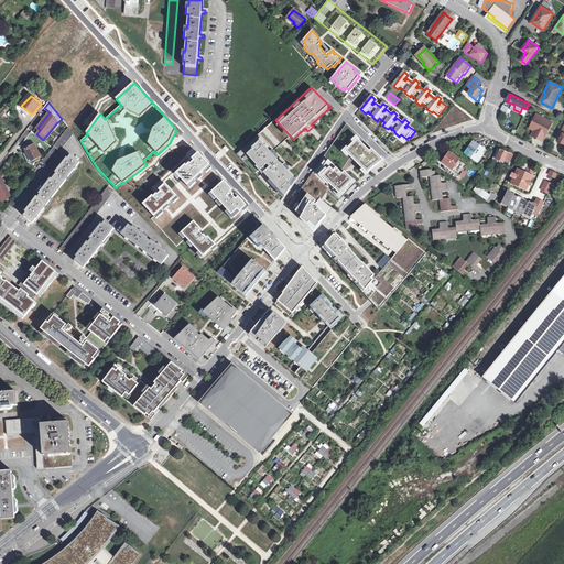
[(535,137),(543,141),(553,122),(544,118),(543,119),(537,116),(530,128),(534,130),(538,131),(535,137)]
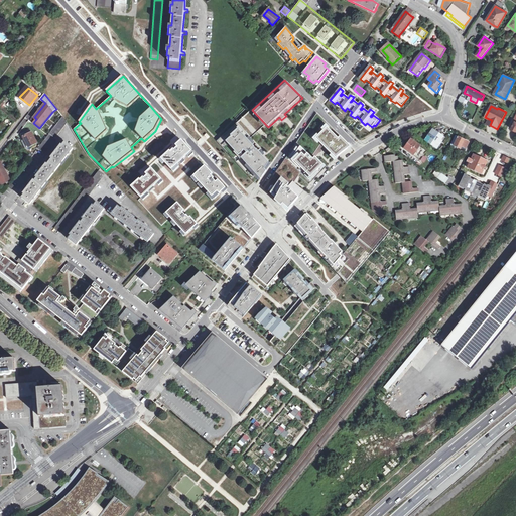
[(266,125),(252,110),(217,142),(254,181),(257,185),(271,165),(258,152),(261,149),(251,139),(266,125)]
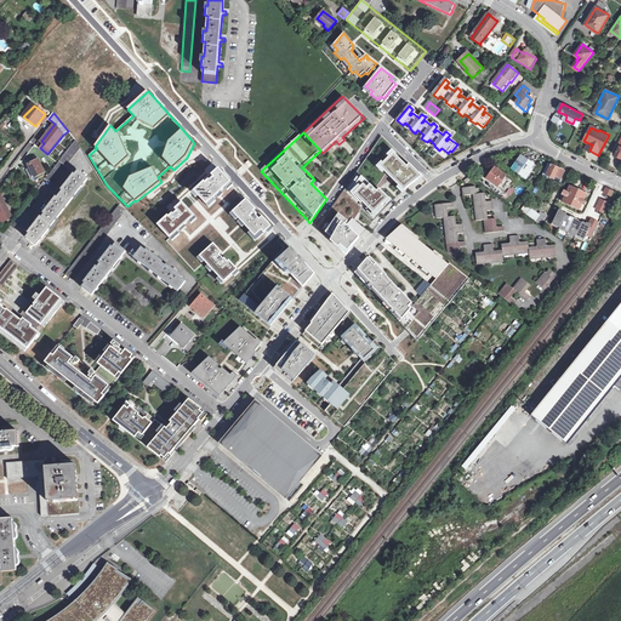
[(386,154),(392,148),(397,153),(396,154),(406,165),(409,163),(382,136),(318,228),(329,239),(330,237),(324,231),(337,212),(349,221),(352,217),(353,220),(362,208),(348,194),(359,178),(362,176),(375,191),(386,174),(383,171),(381,172),(375,166),(381,160),(382,161),(387,157),(386,154)]
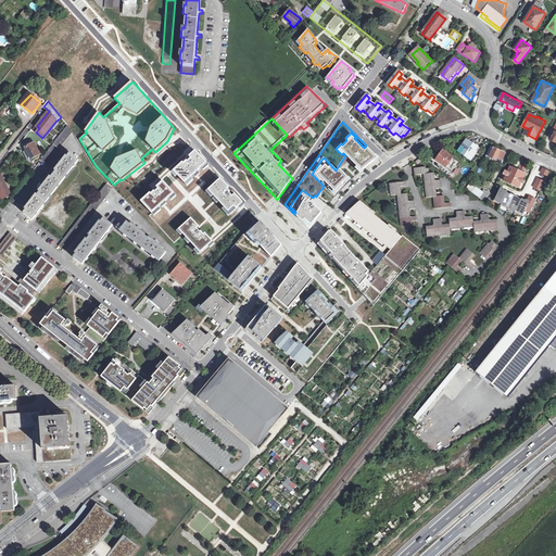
[(43,158),(42,160),(41,160),(48,165),(74,133),(73,133),(68,125),(54,142),(45,156),(43,158)]
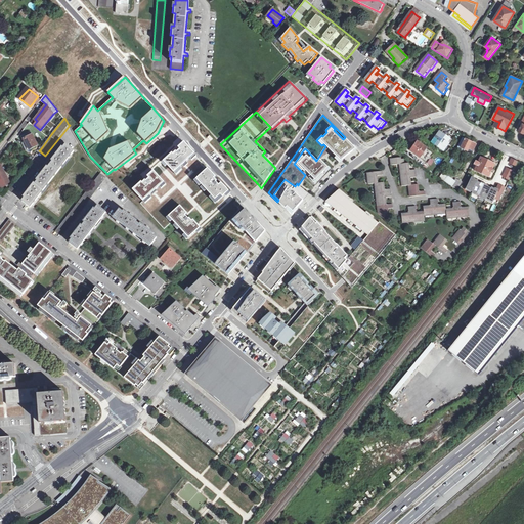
[(325,146),(331,151),(341,162),(356,149),(345,137),(343,139),(334,130),(335,129),(331,125),(325,130),(326,132),(322,136),(321,135),(316,140),(321,145),(323,144),(325,146)]
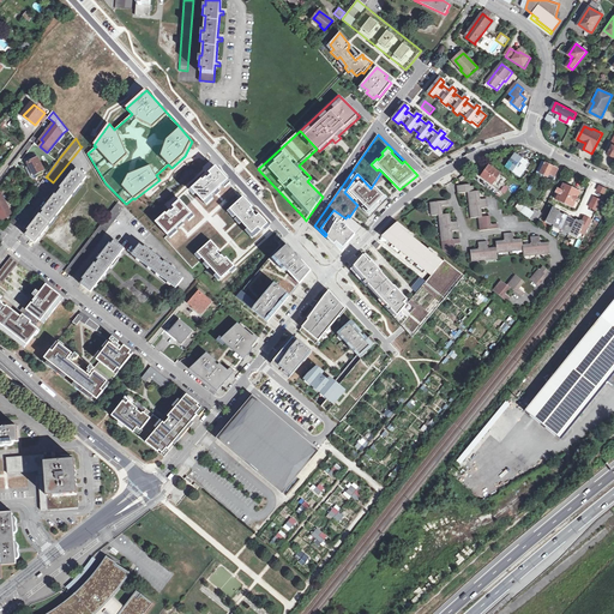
[(28,163),(35,176),(44,170),(37,158),(36,158),(35,156),(34,156),(31,152),(22,157),(25,164),(28,163)]
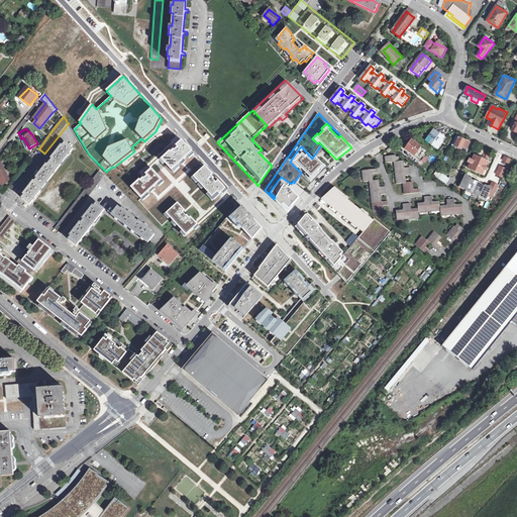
[(434,130),(426,140),(432,145),(438,149),(445,138),(441,135),(442,134),(435,129),(434,130)]
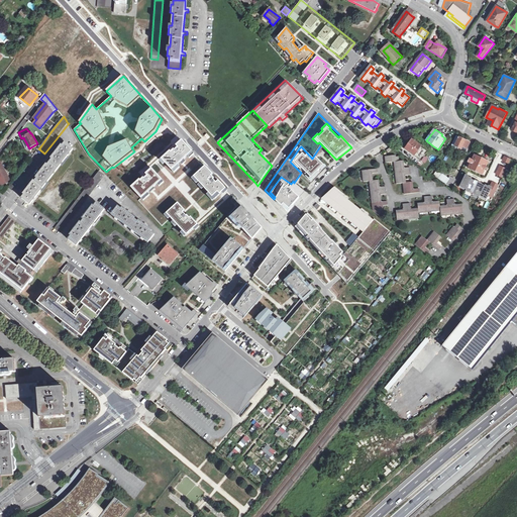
[(456,147),(461,149),(462,147),(468,149),(471,143),(456,136),(451,146),(455,148),(456,147)]
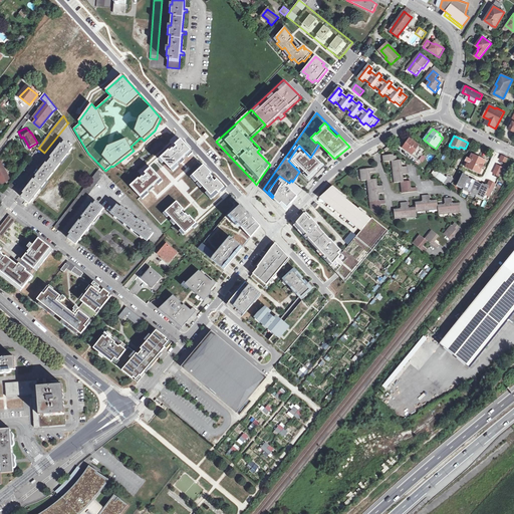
[(408,140),(402,148),(420,160),(426,152),(410,140),(409,141),(408,140)]
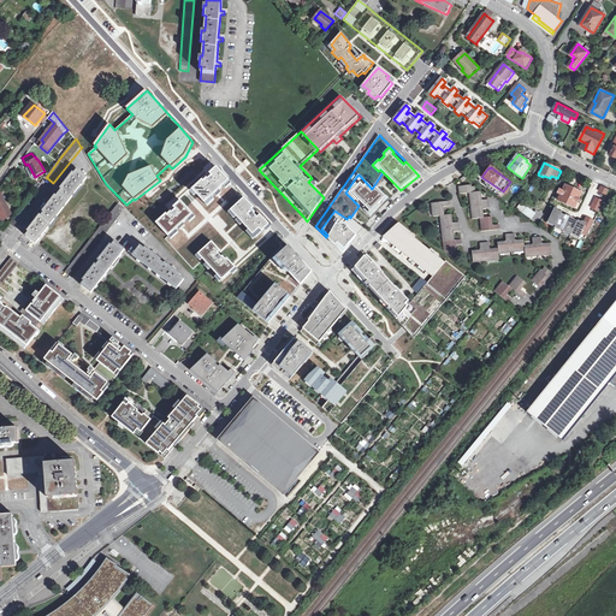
[(27,236),(37,244),(89,178),(78,170),(27,236)]
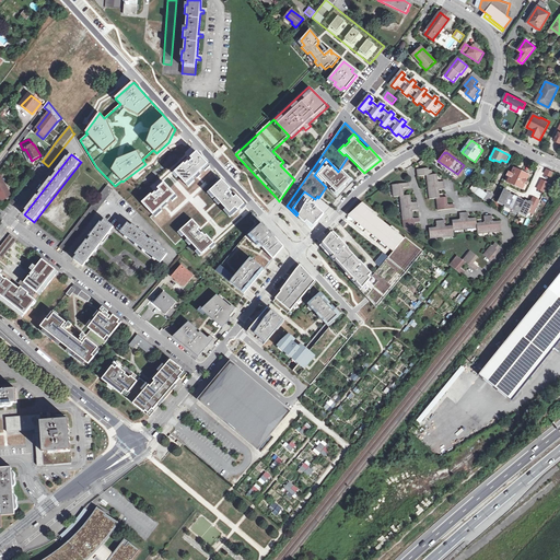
[(188,163),(176,174),(181,178),(186,185),(207,166),(201,160),(198,162),(198,161),(195,159),(189,163),(188,163)]
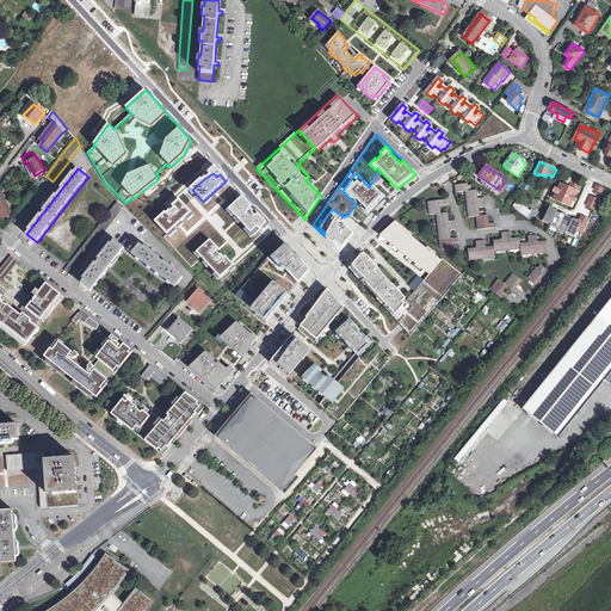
[(353,176),(343,191),(356,204),(368,216),(386,197),(372,185),(370,189),(369,187),(356,173),(353,176)]
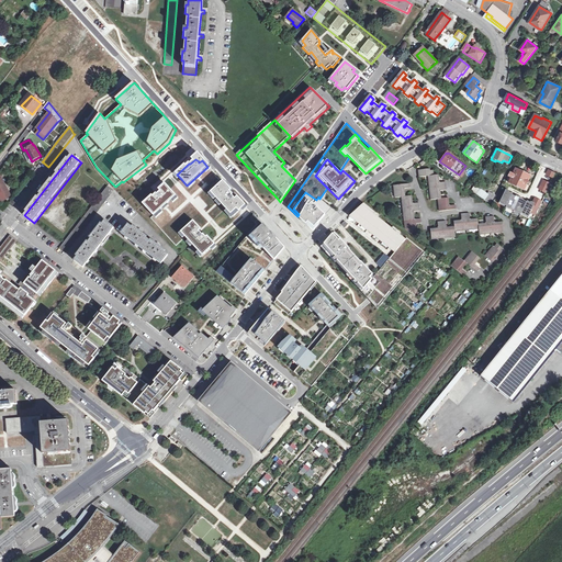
[(222,182),(208,167),(187,186),(181,179),(170,189),(176,195),(154,216),(154,215),(150,218),(176,246),(186,237),(181,232),(193,221),(201,229),(199,231),(200,233),(226,210),(211,192),(222,182)]
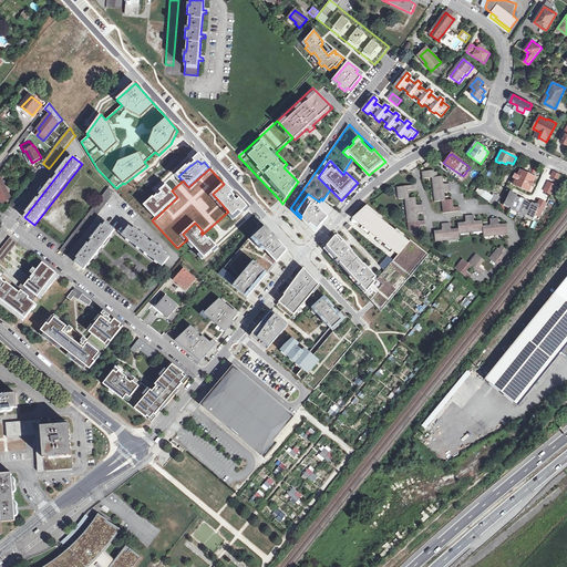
[(516,175),(514,178),(516,179),(514,184),(531,193),(535,184),(537,178),(534,176),(535,175),(524,169),(523,171),(521,169),(518,175),(516,175)]
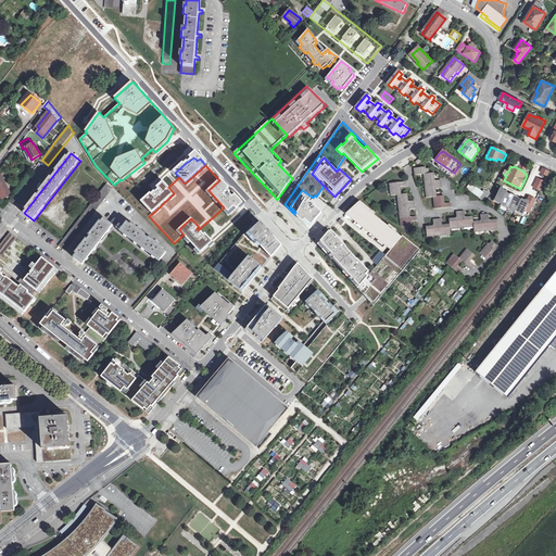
[(424,173),(424,185),(441,184),(440,179),(434,180),(433,173),(429,173),(426,173),(424,173)]
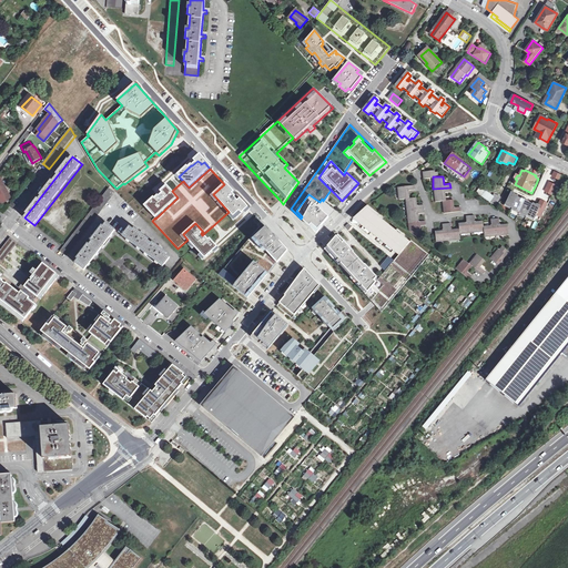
[(0,200),(2,203),(11,198),(0,179),(0,178),(0,200)]
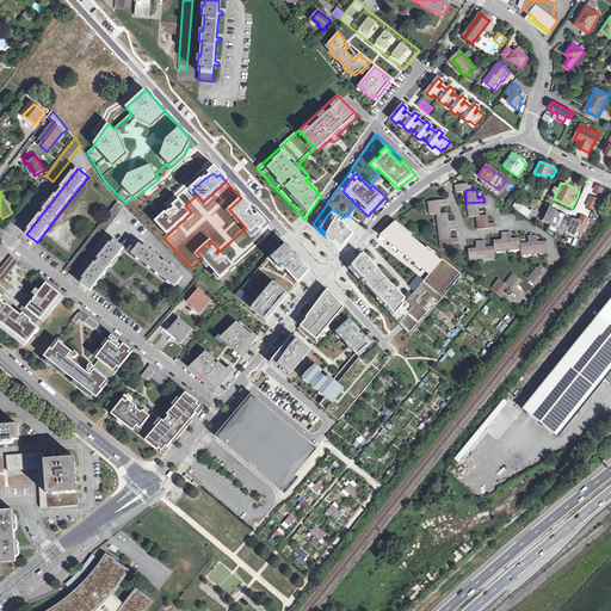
[(599,199),(591,196),(586,207),(594,210),(599,199)]
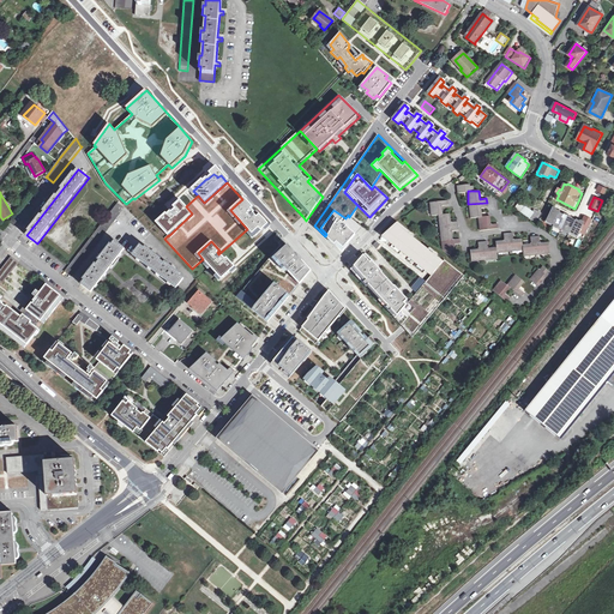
[(242,199),(230,210),(247,229),(254,238),(262,230),(256,223),(258,222),(259,221),(253,214),(254,212),(242,199)]
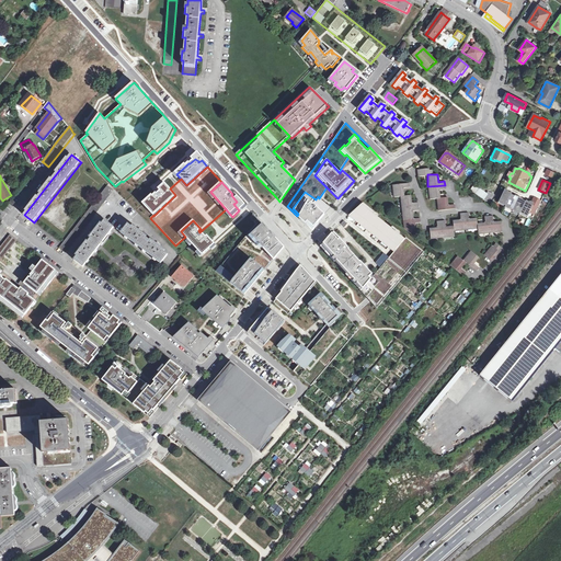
[(392,196),(398,195),(402,195),(402,186),(408,185),(407,182),(390,184),(392,196)]
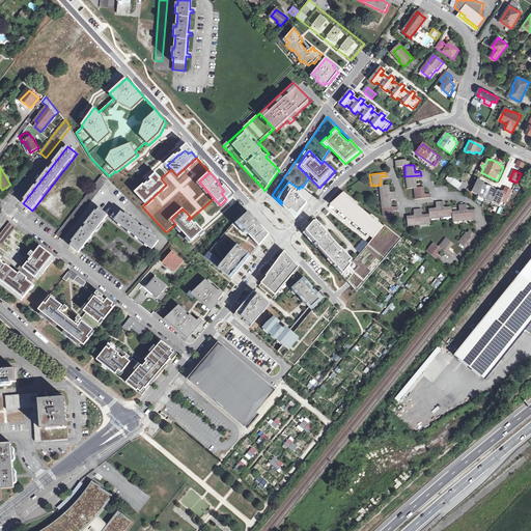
[(108,179),(102,174),(56,234),(61,239),(108,179)]
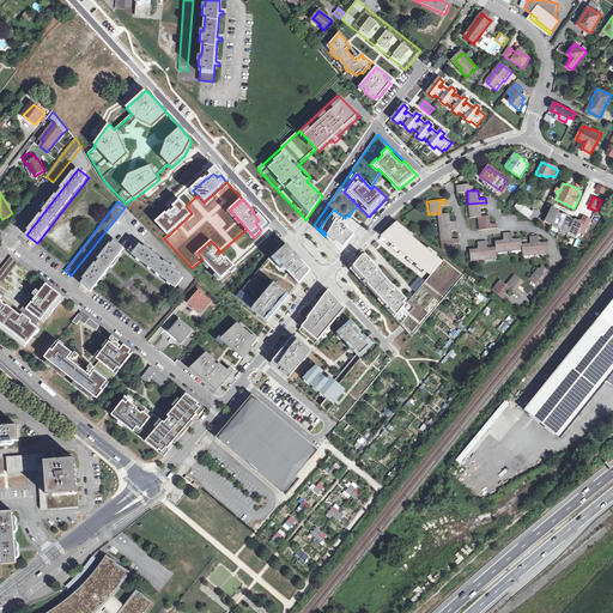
[(520,211),(523,207),(526,206),(527,205),(521,201),(515,207),(520,211)]
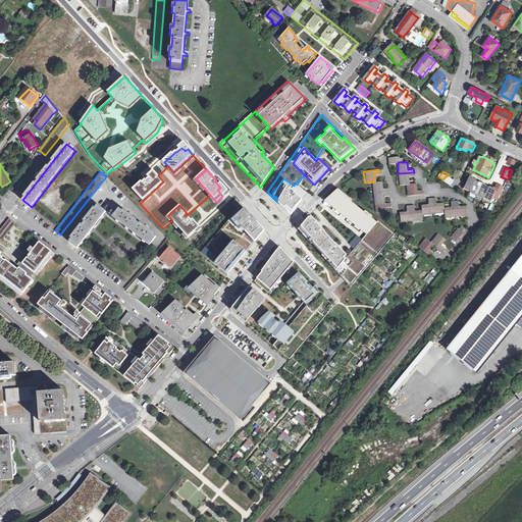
[(414,176),(414,172),(398,173),(399,185),(406,185),(408,185),(408,176),(414,176)]
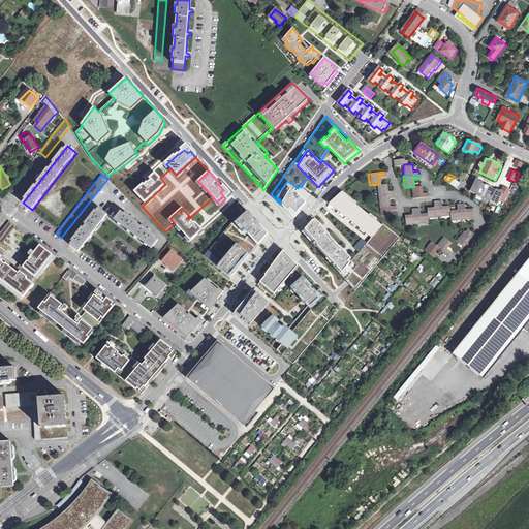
[(145,203),(145,204),(165,184),(160,178),(156,182),(153,178),(148,183),(147,182),(135,192),(145,203)]
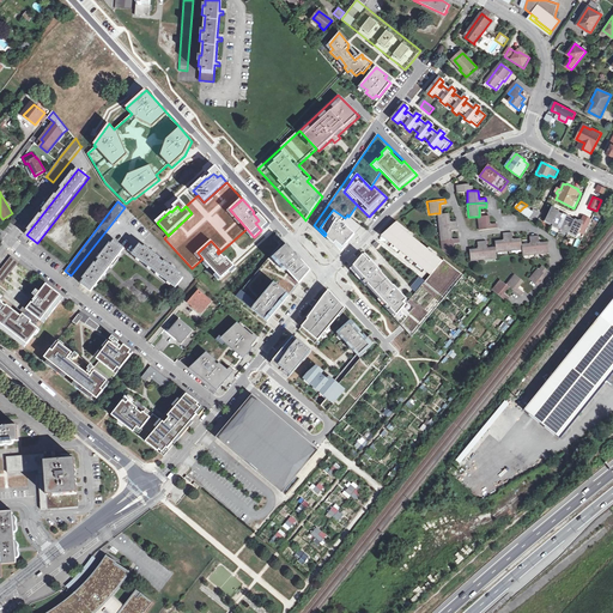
[(520,211),(530,218),(533,212),(526,206),(523,207),(520,211)]
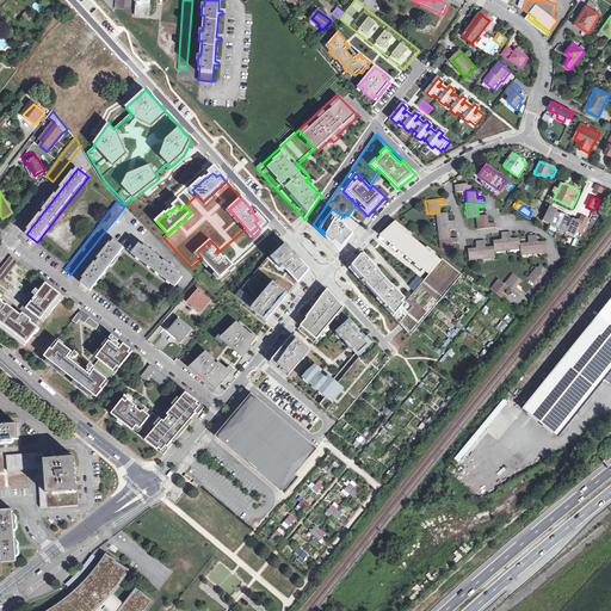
[(557,211),(554,209),(554,208),(550,207),(543,221),(551,224),(550,226),(566,233),(567,232),(575,235),(576,230),(580,224),(585,227),(586,227),(590,220),(581,216),(580,220),(578,220),(576,221),(573,218),(573,220),(569,217),(561,213),(561,214),(557,213),(557,211)]
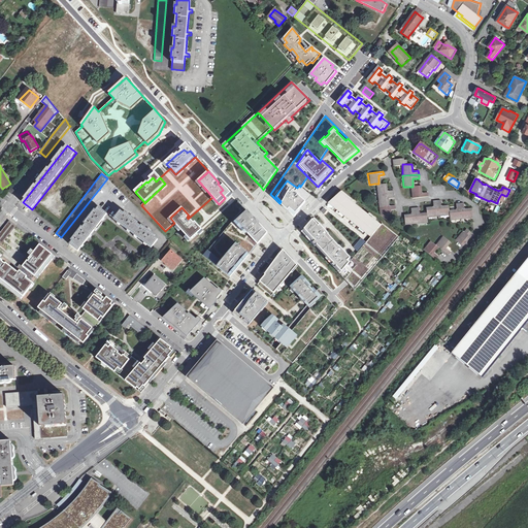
[(287,180),(275,196),(281,201),(279,203),(279,204),(287,209),(288,207),(294,212),(304,201),(310,195),(300,187),(299,185),(297,188),(287,180)]
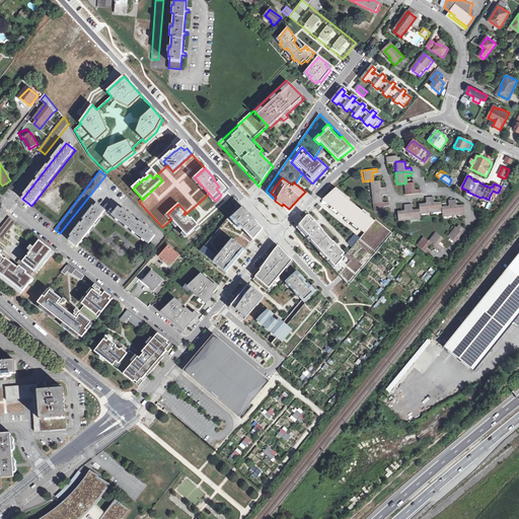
[(378,179),(372,180),(368,180),(370,191),(385,189),(385,186),(379,186),(378,179)]
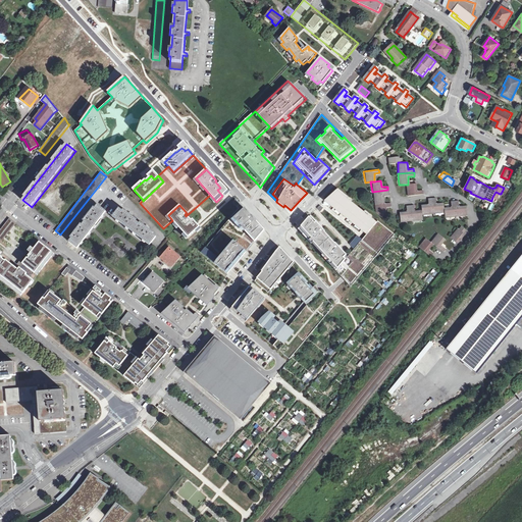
[(406,185),(407,196),(422,194),(421,190),(415,191),(414,184),(408,185),(406,185)]
